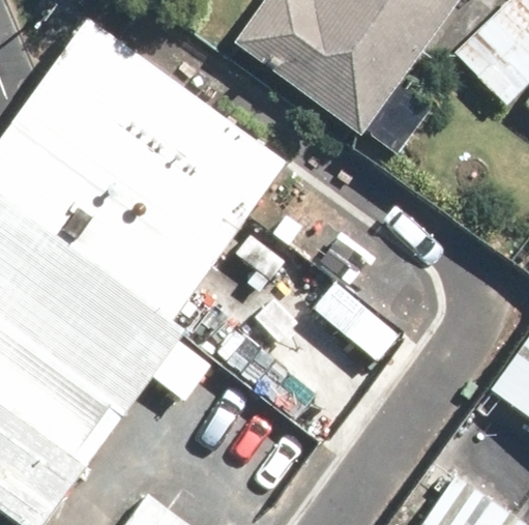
[(319,0),(313,10),(297,0),(261,0),(233,41),(274,70),(273,73),(354,124),(394,65),(392,64),(433,0),(319,0)]
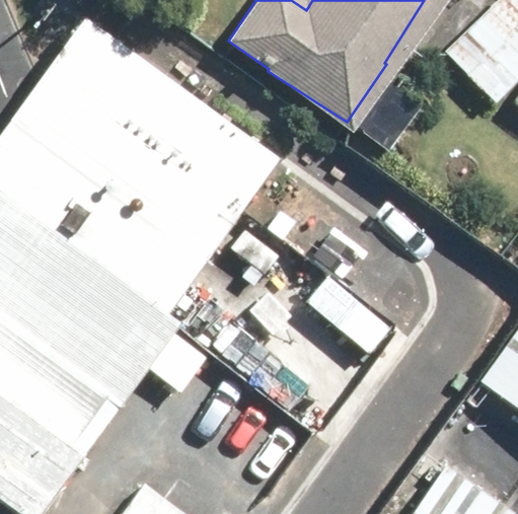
[(453,62),(491,100),(517,72),(517,12),(510,5),(453,62)]
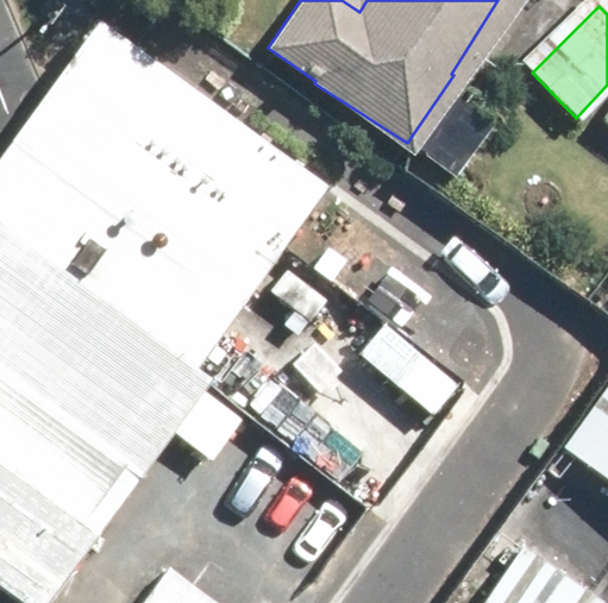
[(23,602),(330,187),(101,19),(0,156),(0,598),(6,602),(23,602)]
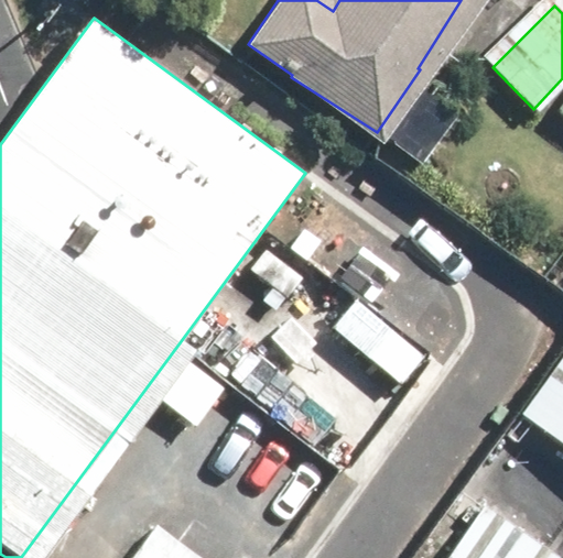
[(562,345),(512,414),(562,450),(562,345)]
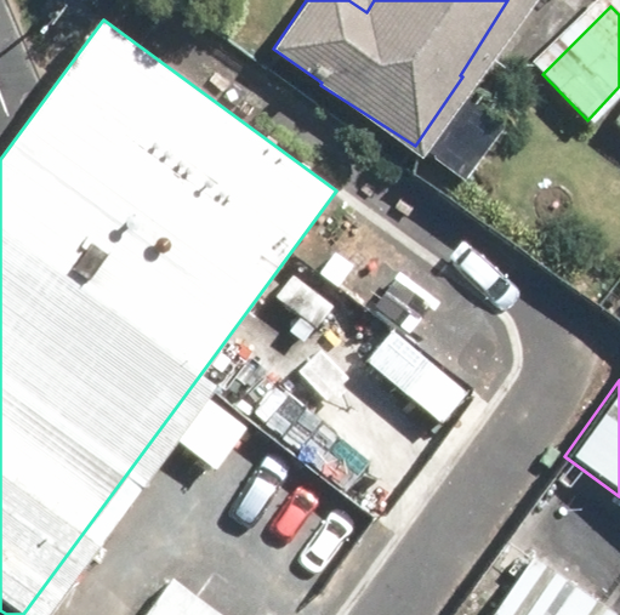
[(601,614),(534,567),(498,614),(601,614)]
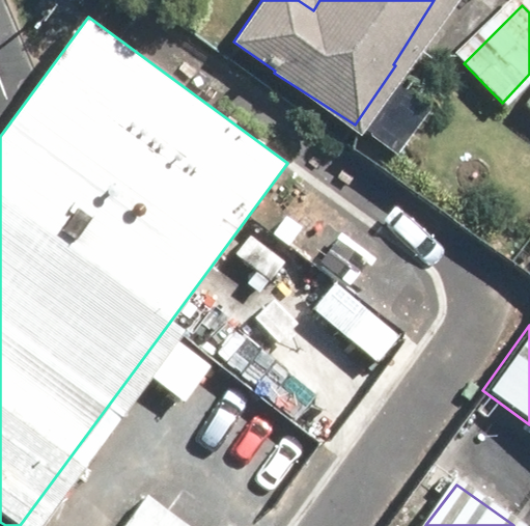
[(183,525),(146,499),(127,525),(183,525)]
